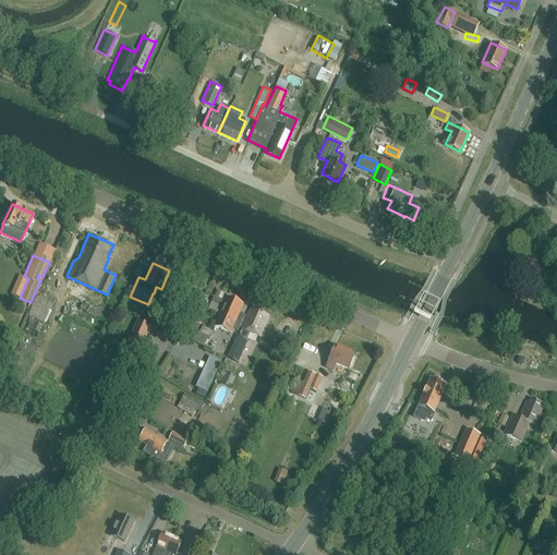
[(222,305),(225,299),(213,293),(210,300),(222,305)]
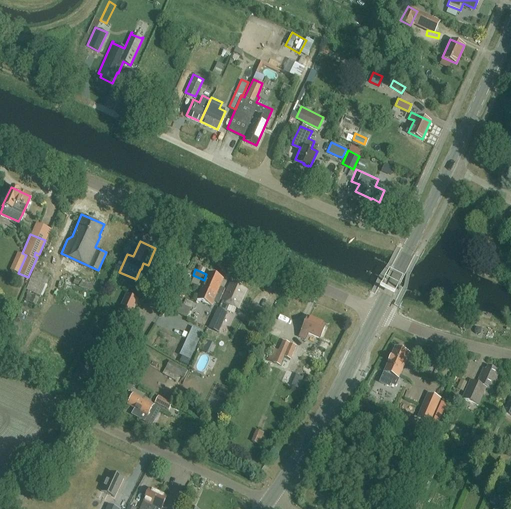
[(202,284),(221,293),(224,286),(219,284),(222,277),(221,277),(221,276),(217,274),(217,275),(208,271),(206,274),(204,280),(202,284)]
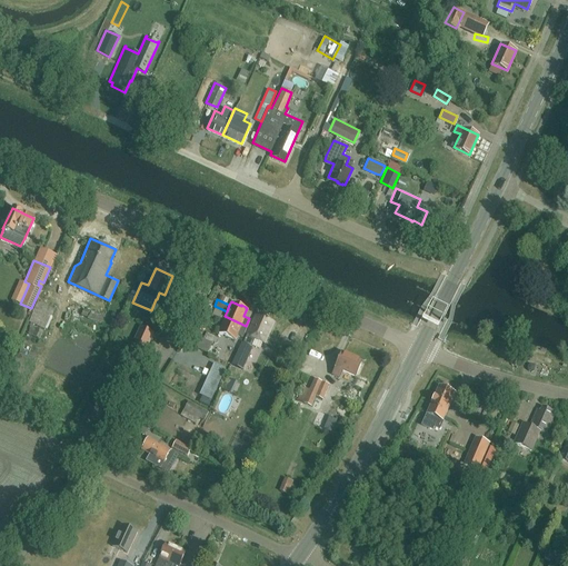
[(242,341),(250,345),(250,344),(259,348),(262,340),(263,340),(271,323),(267,321),(268,318),(259,314),(258,317),(253,316),(242,341)]
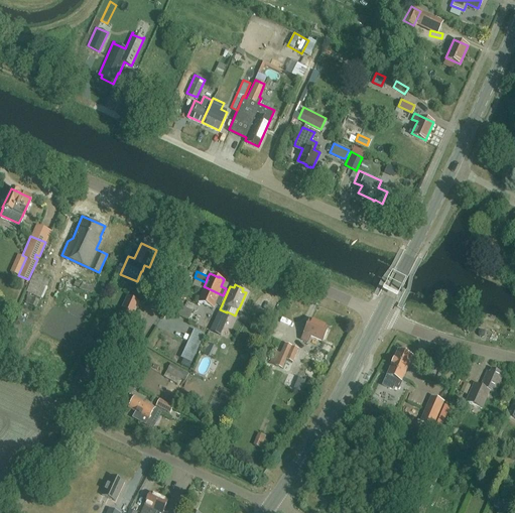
[(223,296),(223,295),(204,286),(203,287),(198,299),(212,305),(215,300),(220,303),(223,296)]
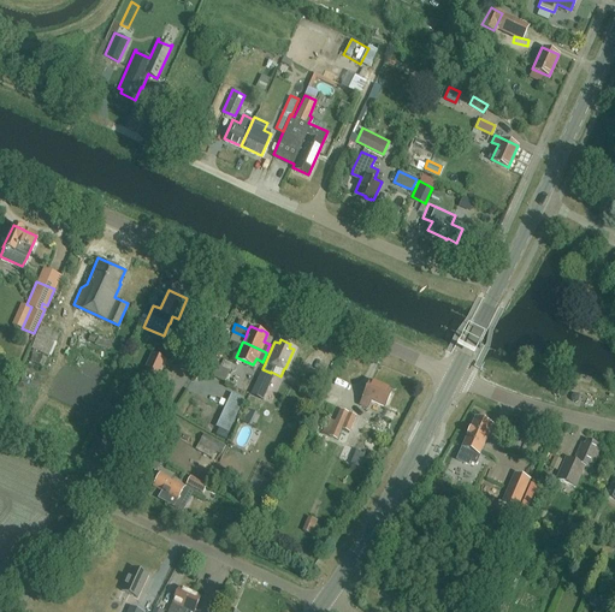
[(157,381),(166,357),(152,351),(141,374),(157,381)]
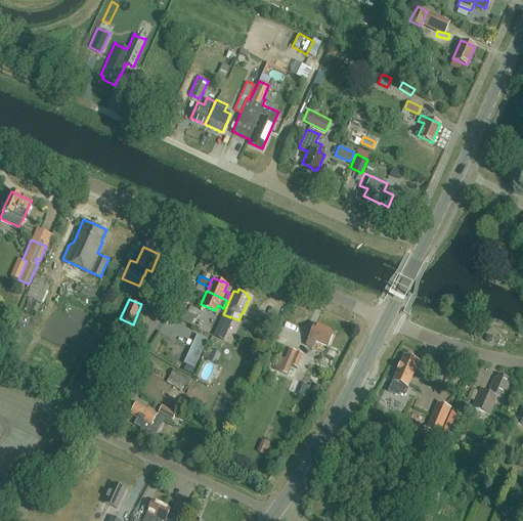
[(37,310),(39,303),(33,300),(30,307),(37,310)]
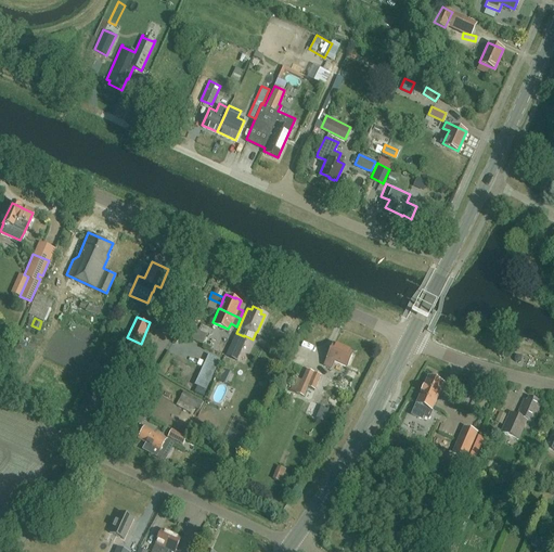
[(47,334),(51,326),(44,323),(41,331),(47,334)]
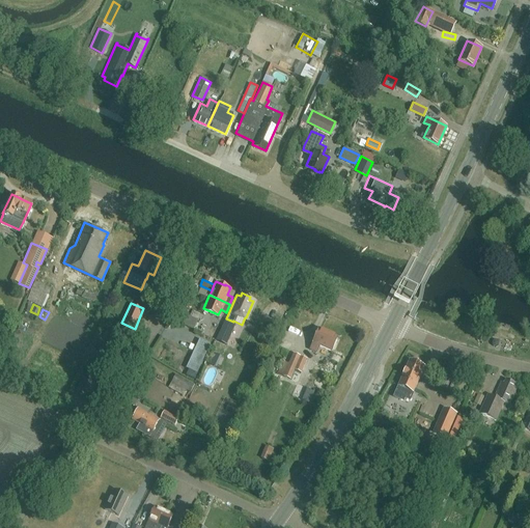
[(183,318),(194,324),(197,316),(186,311),(183,318)]
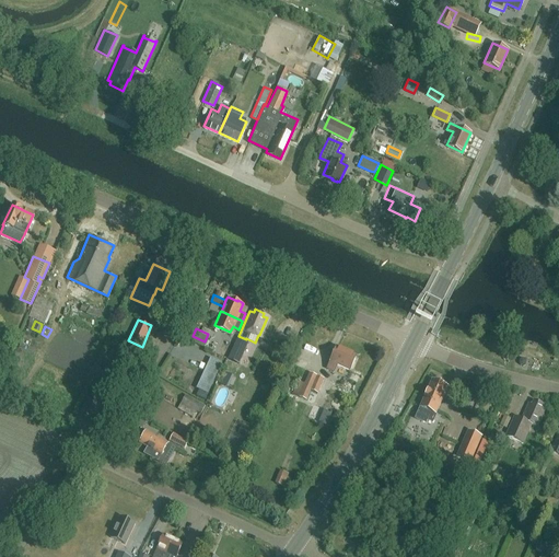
[(237,362),(244,348),(233,344),(226,357),(237,362)]
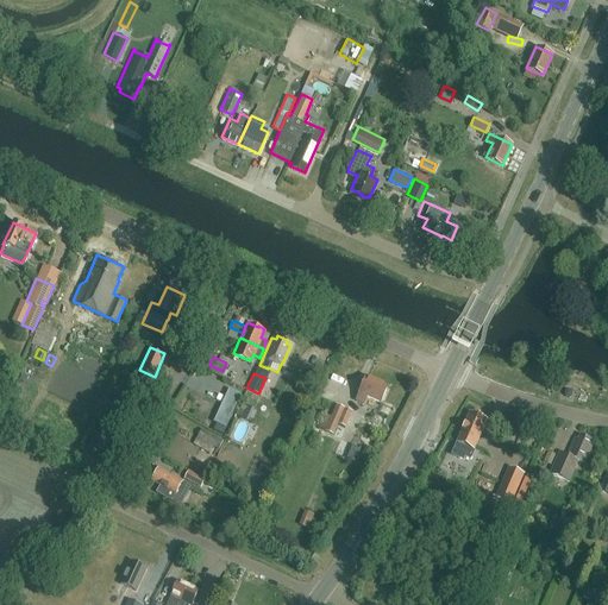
[(380,401),(387,384),(365,375),(358,390),(358,391),(356,397),(362,401),(365,394),(380,401)]
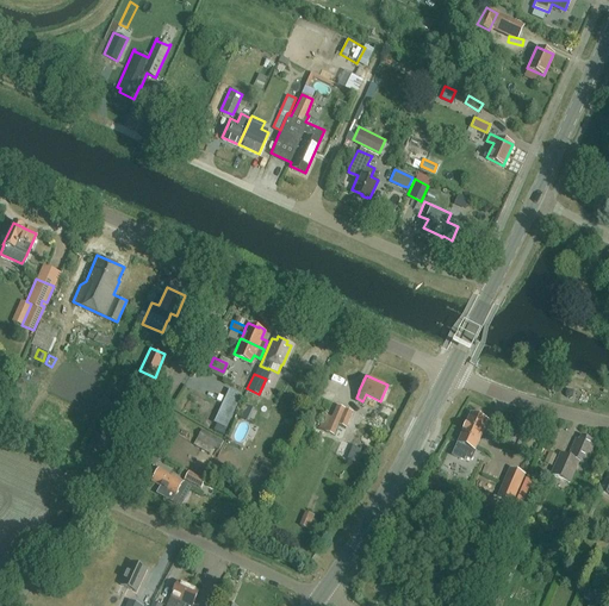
[(212,420),(224,426),(241,393),(228,387),(212,420)]
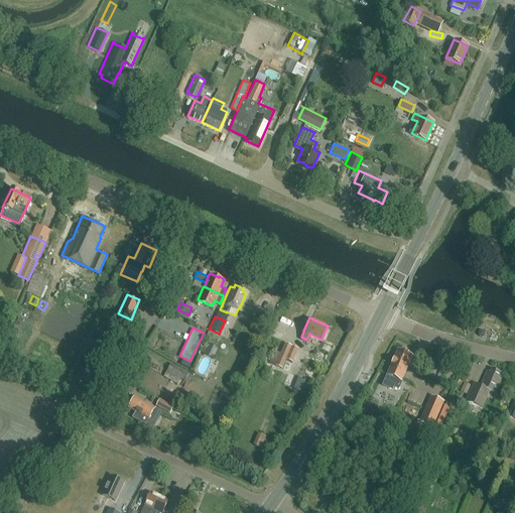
[(284,341),(279,352),(274,363),(281,367),(285,357),(292,360),(298,347),(284,341)]
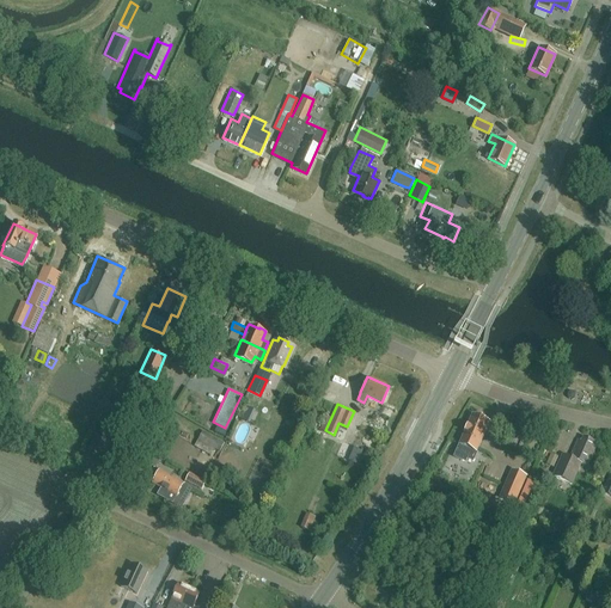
[(475,449),(488,421),(471,413),(459,442),(454,453),(464,458),(466,455),(471,458),(475,449)]
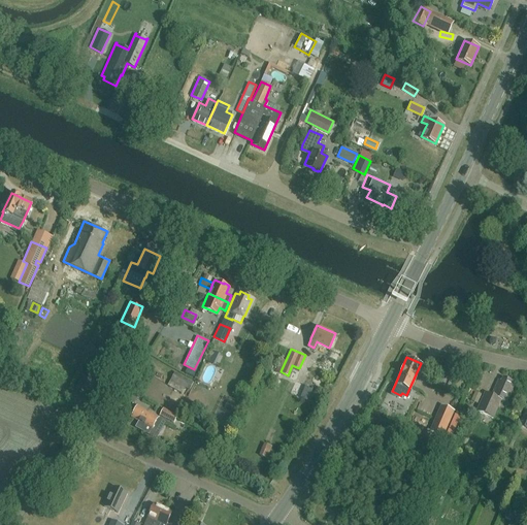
[(185,386),(189,378),(174,369),(168,382),(175,386),(178,382),(185,386)]
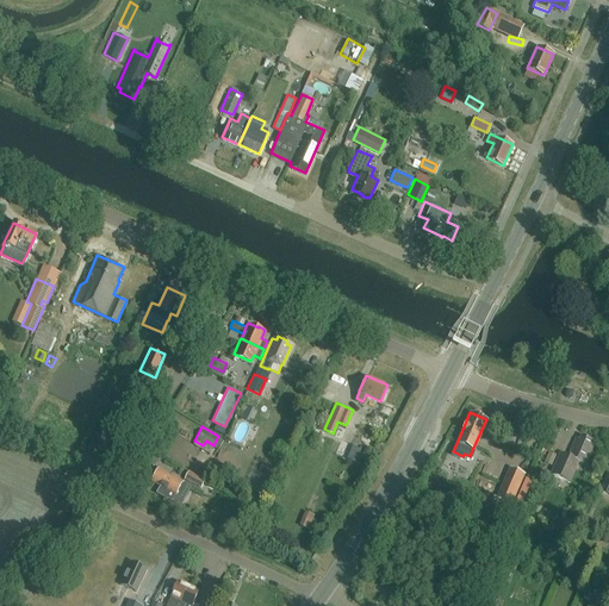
[(519,448),(524,436),(513,431),(507,442),(519,448)]
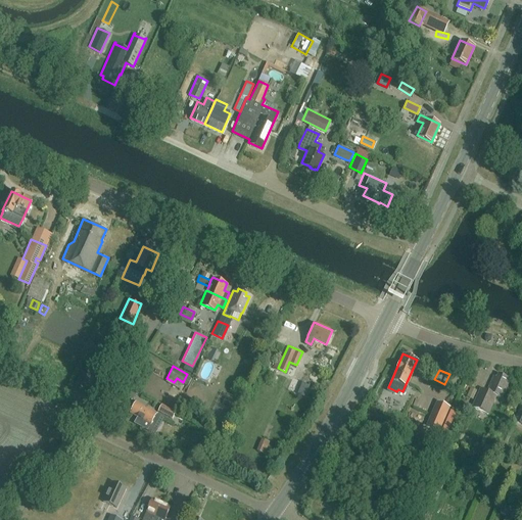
[(507,376),(497,372),(496,375),(492,373),(485,389),(480,386),(471,405),(487,412),(495,393),(502,396),(509,380),(505,379),(507,376)]
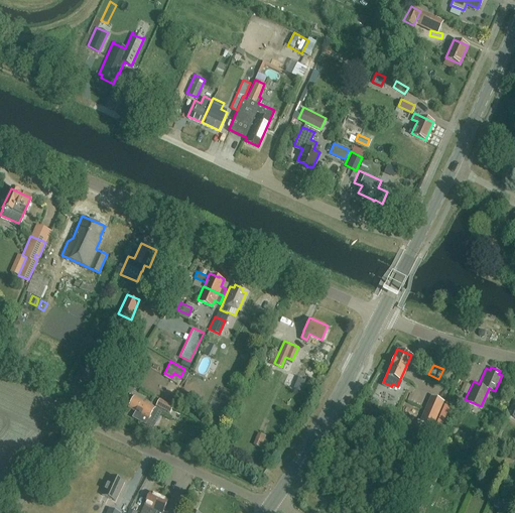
[(298,376),(293,387),(299,390),(304,379),(298,376)]
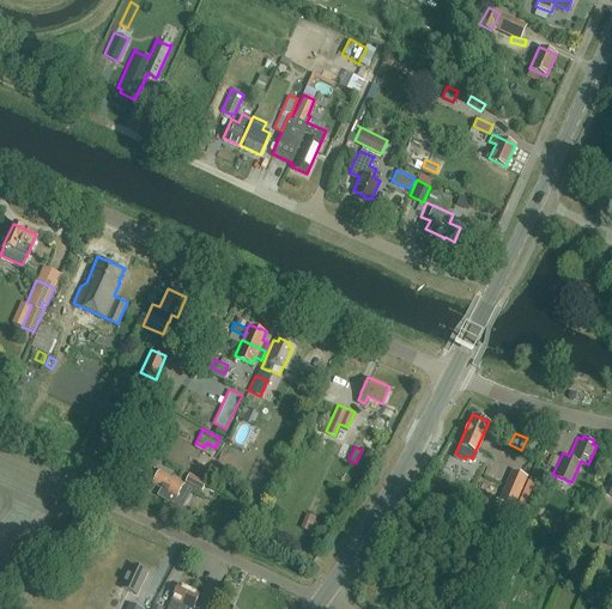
[(219,464),(217,472),(224,474),(226,468),(219,464)]
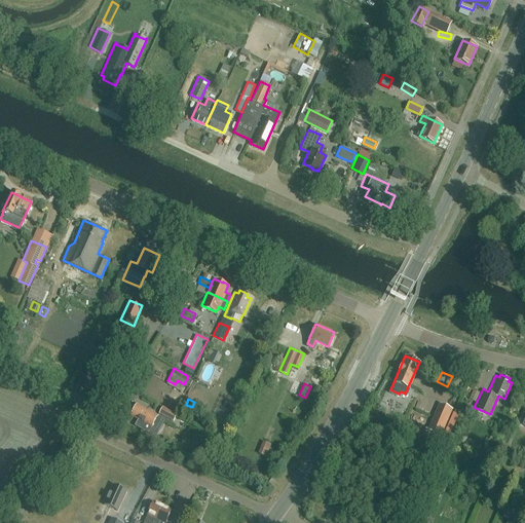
[(148,431),(151,424),(157,414),(137,403),(130,413),(139,417),(135,423),(143,427),(148,431)]
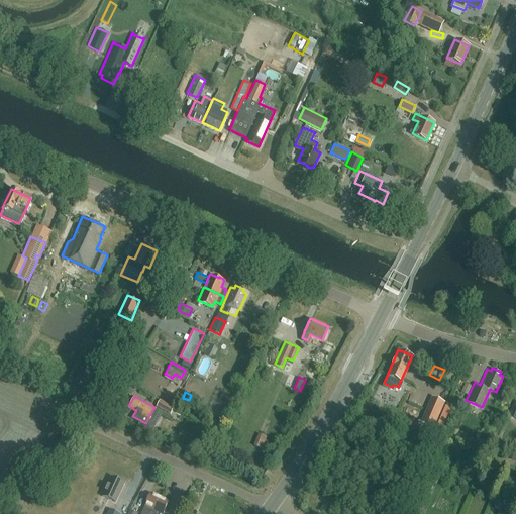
[(170,412),(173,405),(160,398),(156,404),(170,412)]
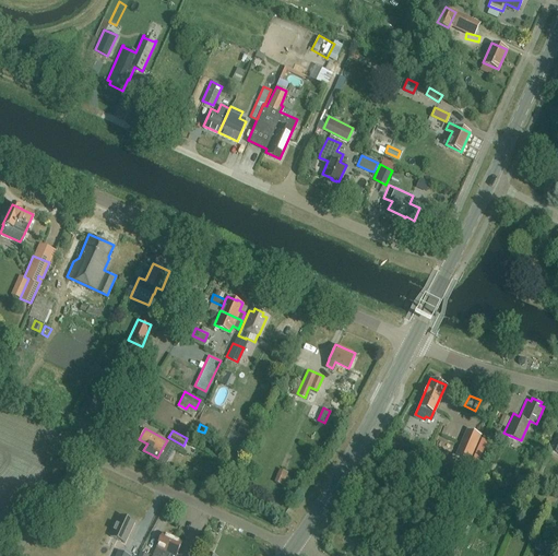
[(473,446),(461,441),(456,453),(469,458),(473,446)]
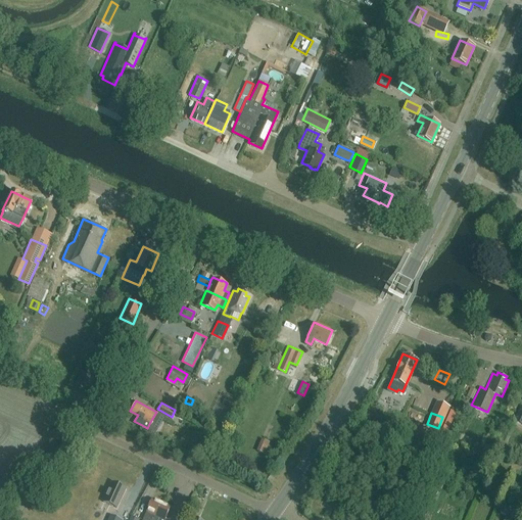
[(264,453),(269,440),(262,437),(256,448),(264,453)]
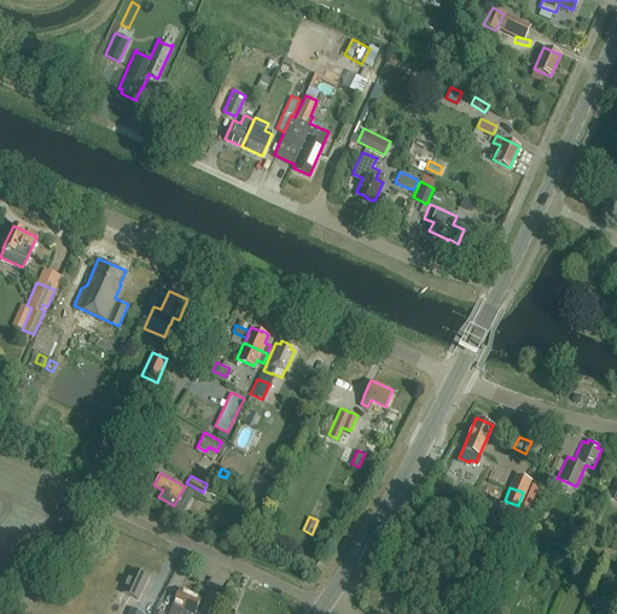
[(138,597),(149,574),(132,567),(121,590),(138,597)]
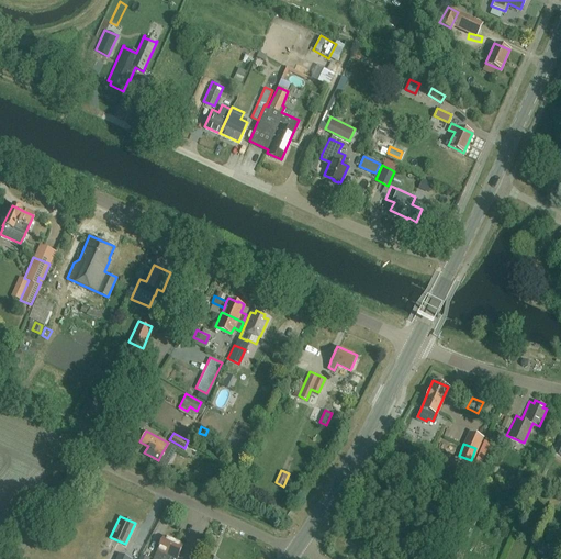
[(163,558),(172,539),(172,538),(164,534),(152,558),(163,558)]
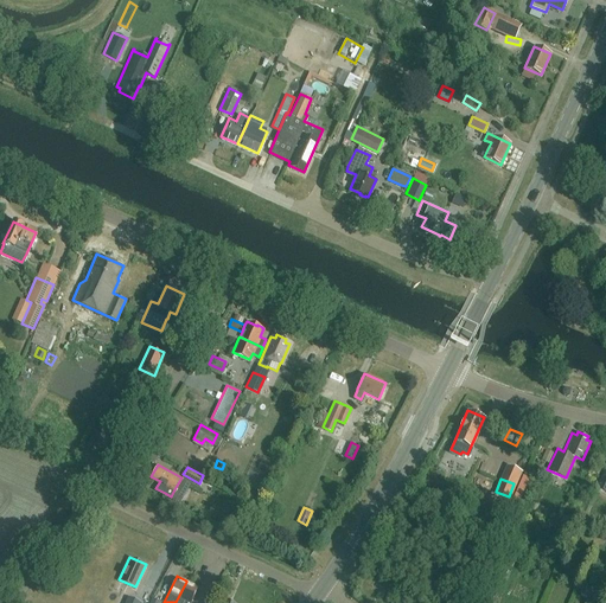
[(176,602),(189,602),(197,585),(186,581),(186,582),(176,602)]
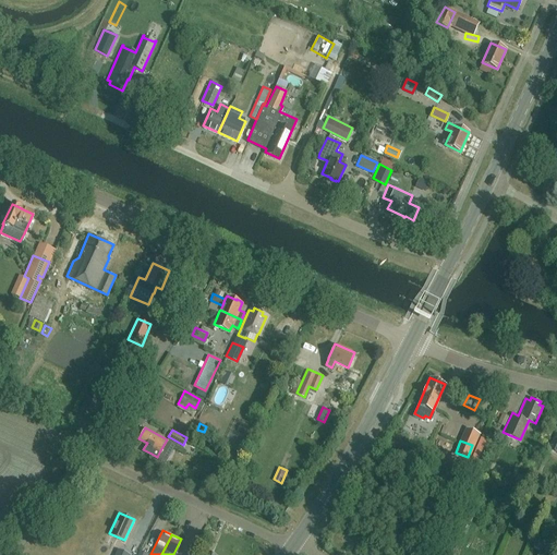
[(549,554),(555,542),(537,534),(532,546),(549,554)]
